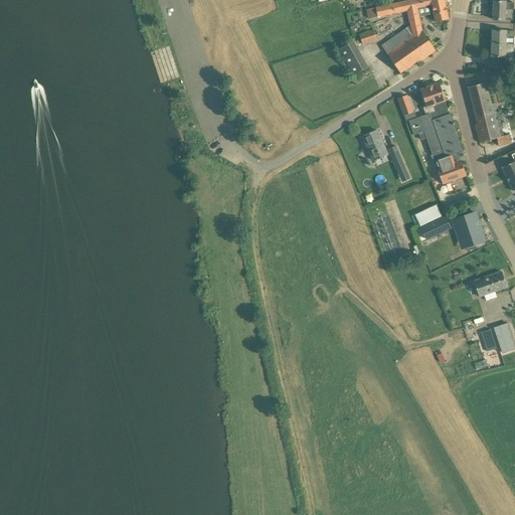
[(421,31),(416,8),(414,0),(409,0),(366,9),(368,18),(407,10),(410,24),(381,45),(400,72),(419,59),(420,61),(436,50),(421,31)]
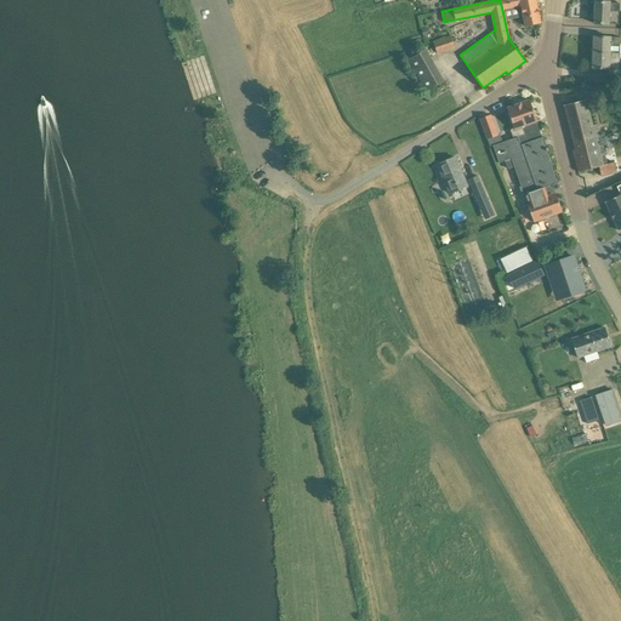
[(500,0),(502,10),(520,6),(518,9),(519,16),(523,16),(525,27),(541,23),(535,0),(500,0)]
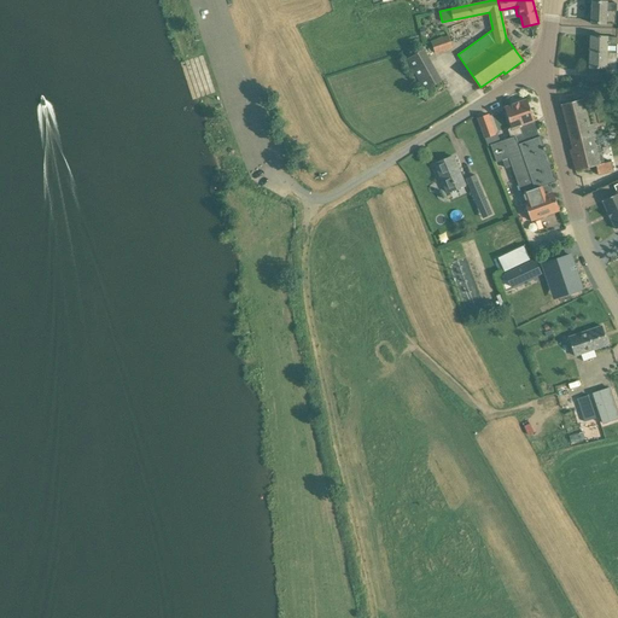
[(606,10),(617,11),(617,4),(607,3),(607,1),(593,1),(592,23),(605,24),(606,10)]
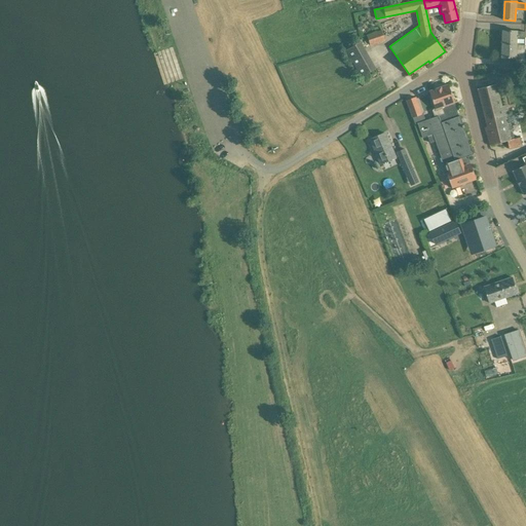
[(378,42),(385,40),(382,31),(375,33),(378,42)]
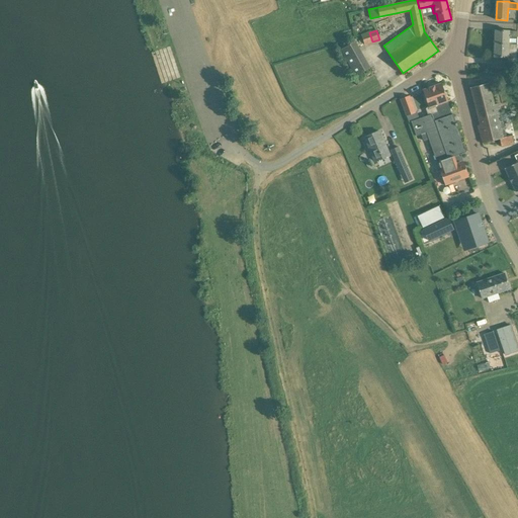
[(495,44),(517,45),(517,31),(495,30),(495,44)]
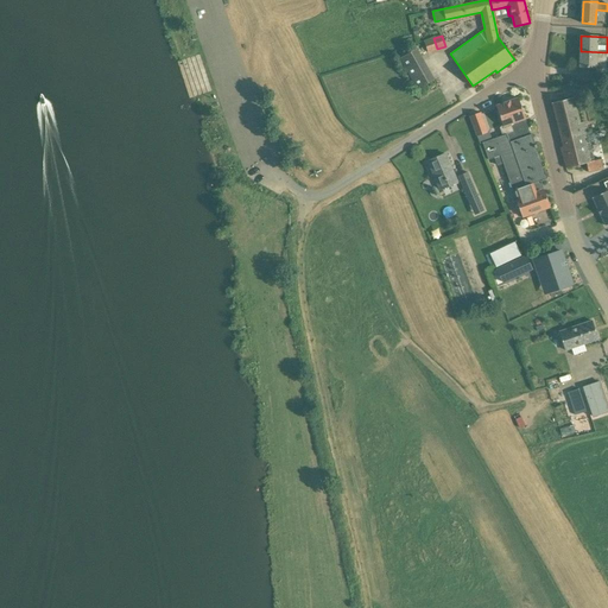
[(417,46),(398,55),(413,88),(432,80),(417,46)]
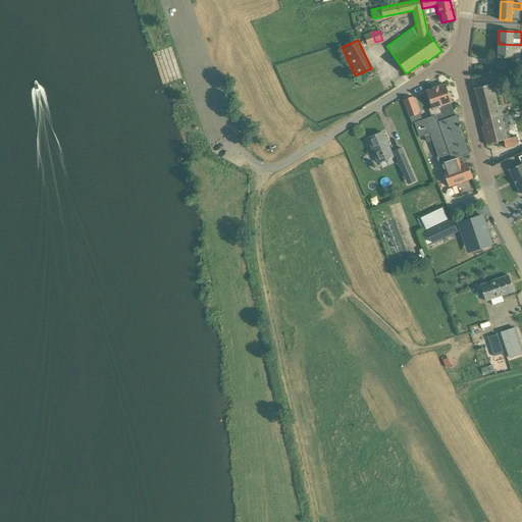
[(512,66),(521,64),(521,58),(521,45),(499,44),(498,57),(513,58),(512,66)]
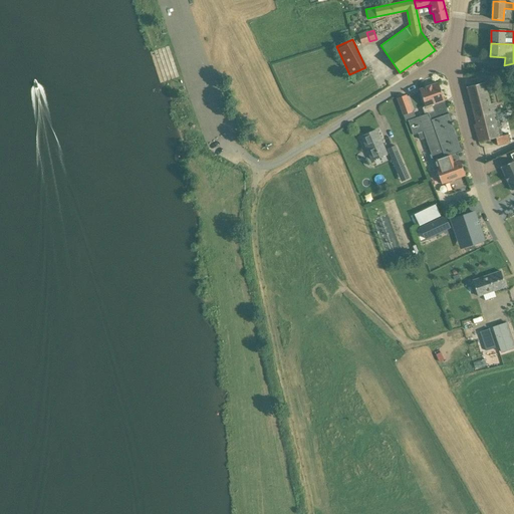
[(492,71),(493,81),(503,80),(502,69),(492,71)]
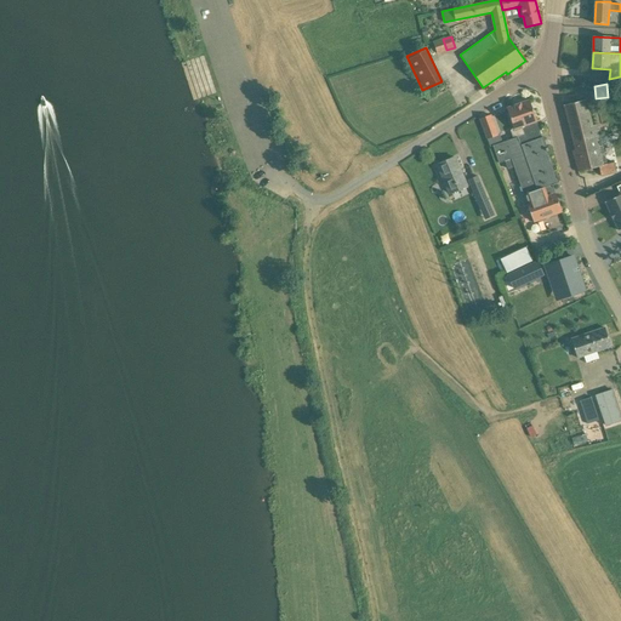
[(506,142),(501,143),(494,146),(500,163),(505,160),(512,159),(514,166),(533,217),(534,222),(562,211),(556,193),(554,193),(552,184),(556,183),(558,182),(547,151),(548,151),(547,148),(542,137),(536,121),(537,121),(529,100),(507,108),(514,127),(511,129),(513,138),(506,142)]
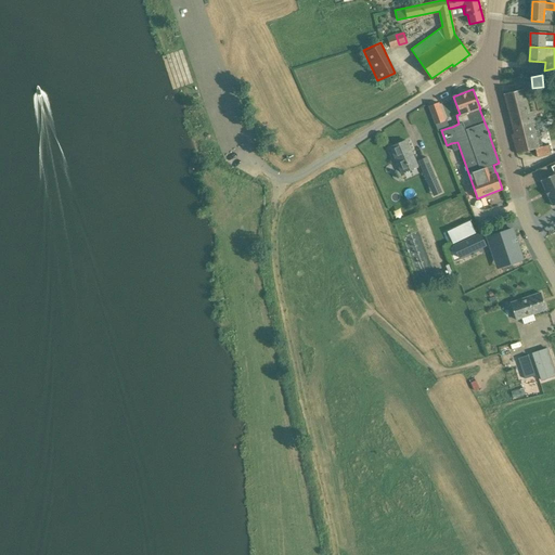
[(536,149),(538,156),(551,153),(549,144),(543,145),(537,121),(534,111),(529,113),(524,89),(504,93),(514,133),(512,134),(516,153),(536,149)]
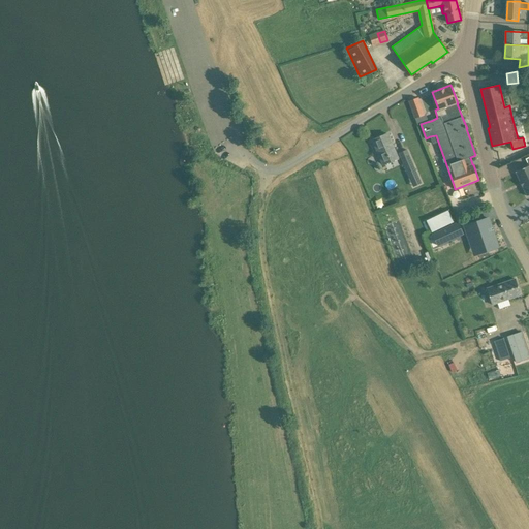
[(409,100),(415,118),(417,125),(421,124),(427,122),(424,115),(425,115),(418,97),(409,100)]
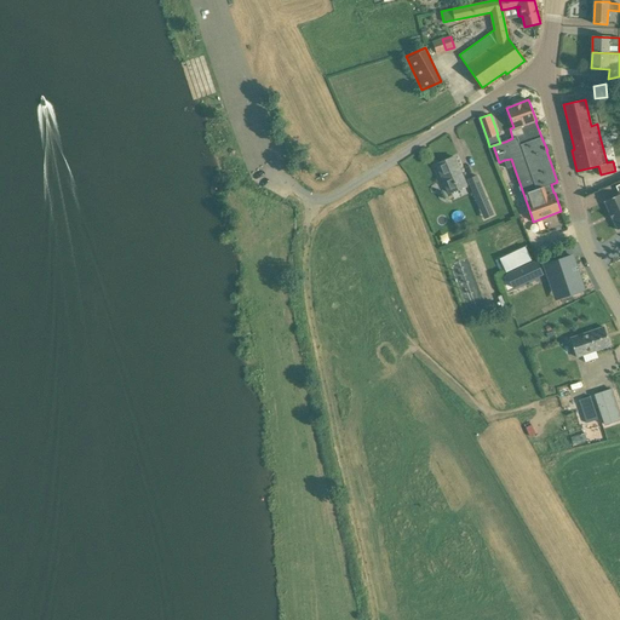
[(436,164),(449,193),(466,185),(454,156),(436,164)]
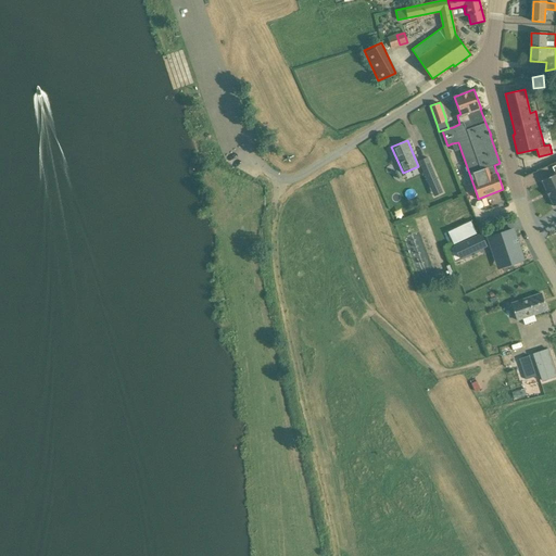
[(420,161),(425,173),(429,182),(438,179),(428,158),(420,161)]
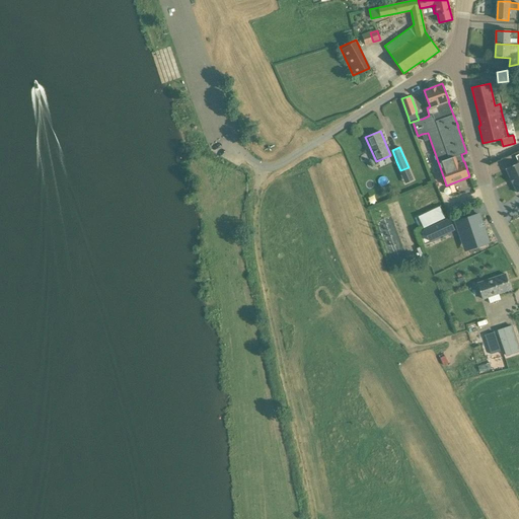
[(518,192),(518,153),(515,156),(518,163),(506,168),(510,177),(510,178),(512,183),(513,183),(517,193),(518,192)]
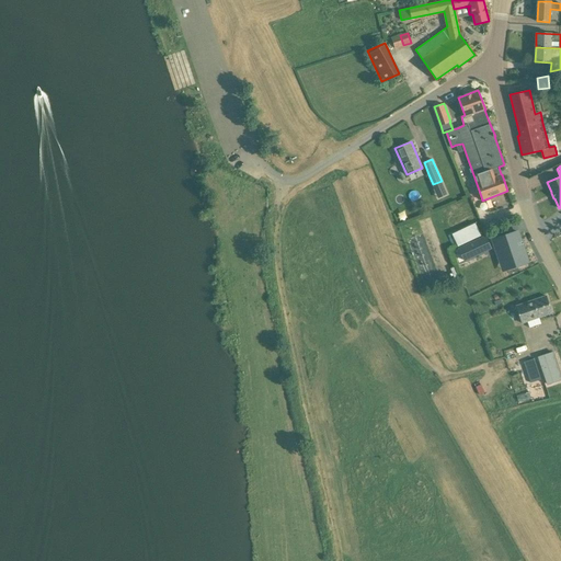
[(458,247),(481,236),(476,222),(453,233),(458,247)]
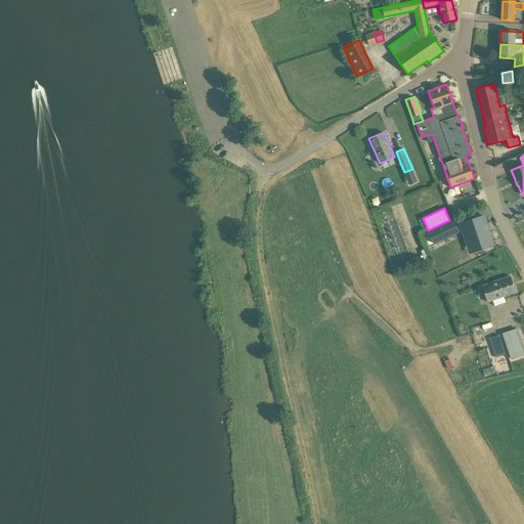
[(474,233),(479,250),(493,245),(488,228),(487,228),(486,226),(487,226),(484,216),(461,224),(465,236),(474,233)]
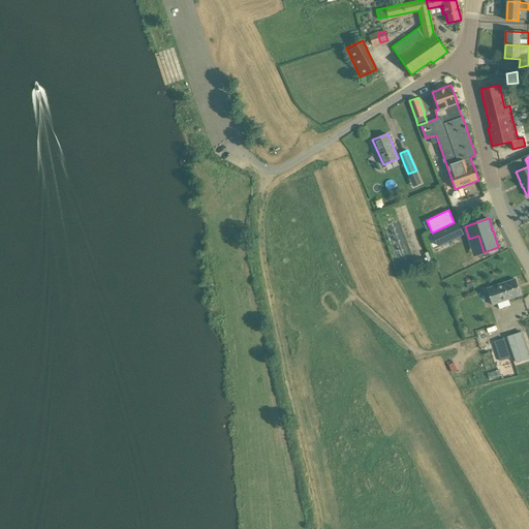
[(459,222),(432,232),(437,244),(463,232),(459,222)]
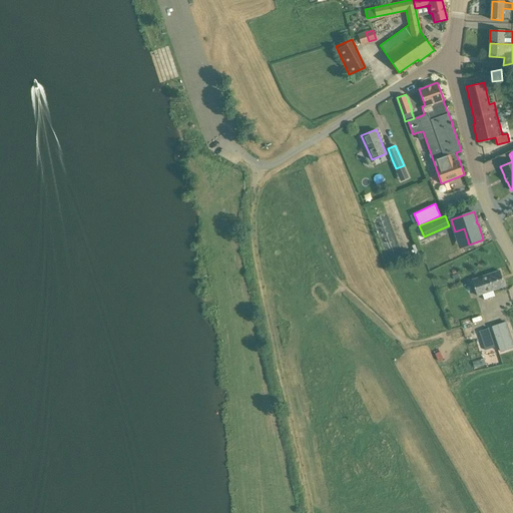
[(472,280),(477,295),(505,286),(500,271),(472,280)]
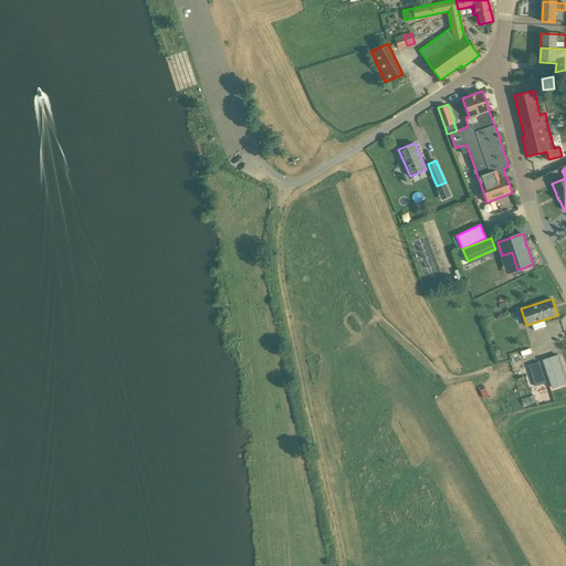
[(553,353),(537,358),(541,368),(546,383),(547,385),(553,384),(551,377),(561,375),(553,353)]
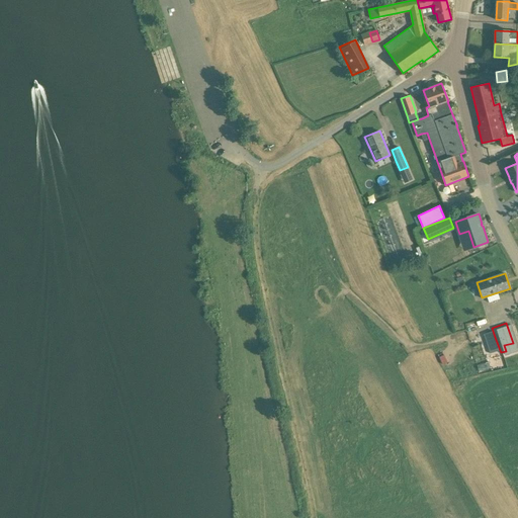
[(495,337),(486,340),(490,352),(490,353),(500,350),(495,337)]
